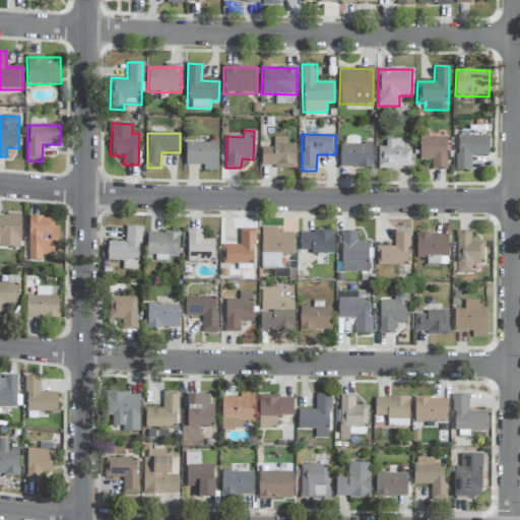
[(372,144),(359,143),(359,137),(342,136),(341,168),(372,168),(372,144)]
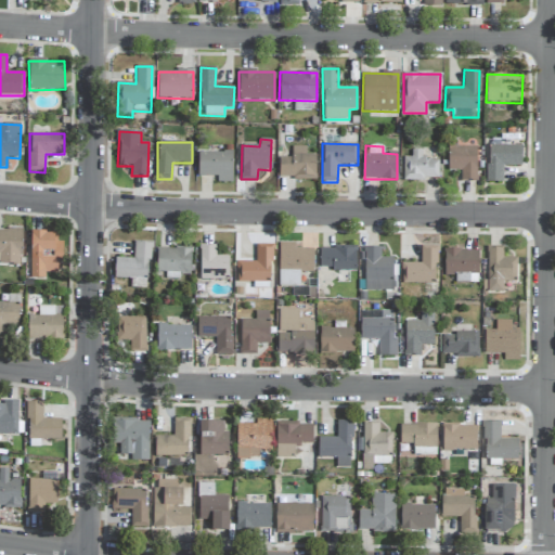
[(521,146),(488,145),(487,183),(503,183),(503,166),(521,167),(521,146)]
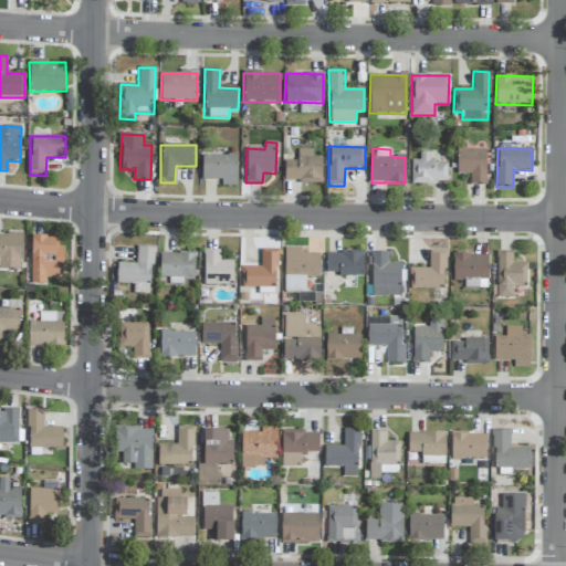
[(284,181),(322,182),(322,157),(312,157),(312,150),(299,149),(297,161),(285,160),(284,181)]
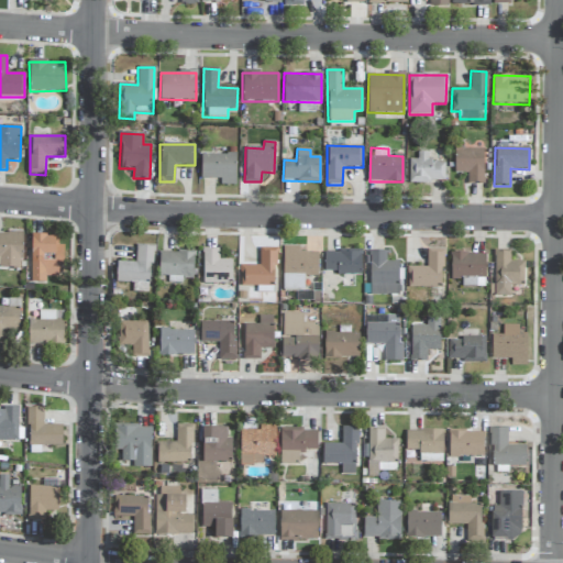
[(454,173),(466,173),(466,184),(483,184),(484,150),(455,150),(454,173)]
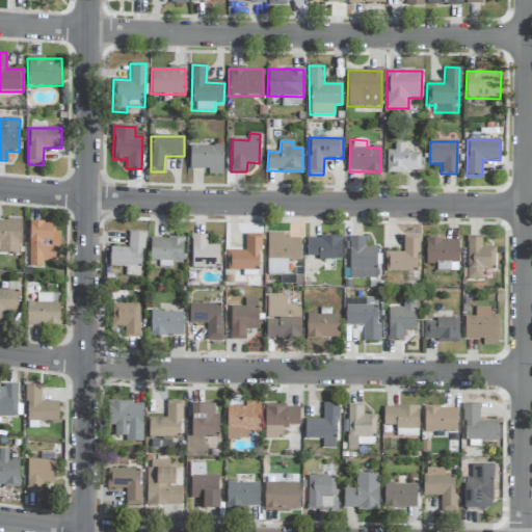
[(387,151),(387,171),(420,173),(421,153),(404,153),(404,144),(395,144),(395,151),(387,151)]
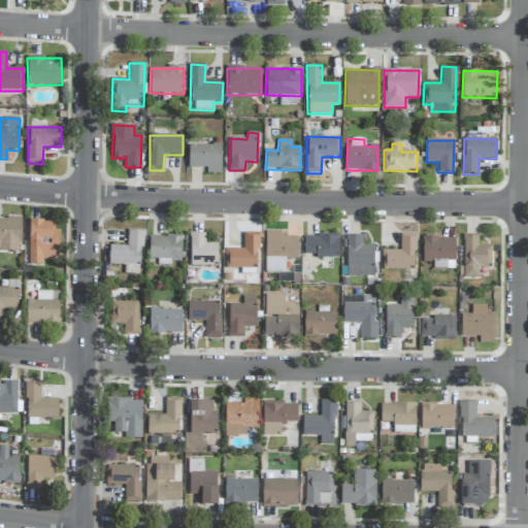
[(189,145),(189,168),(206,168),(206,173),(222,173),(222,145),(189,145)]
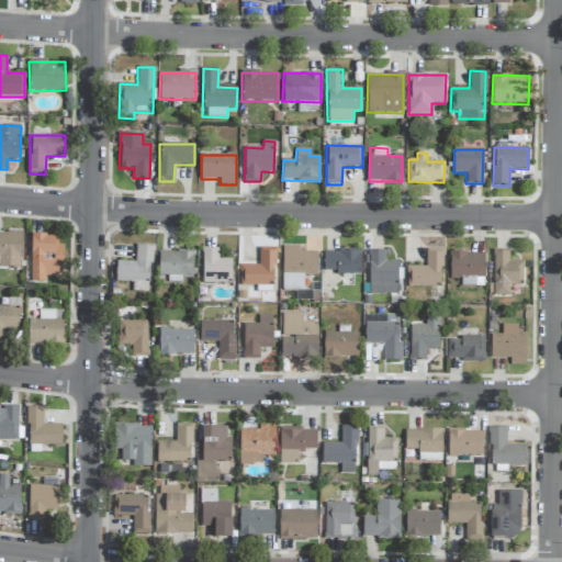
[(22,233),(0,232),(0,267),(22,267),(22,233)]
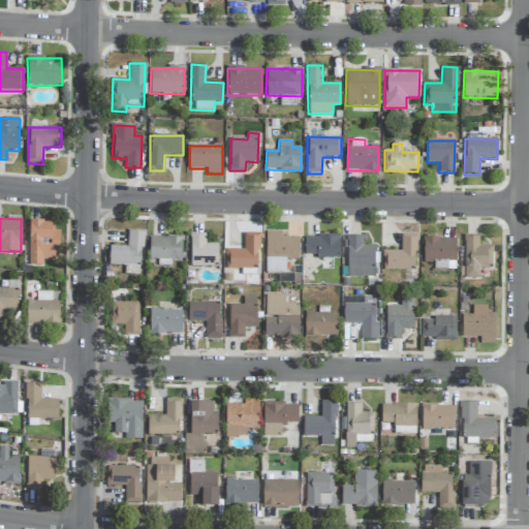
[(58,231),(52,231),(52,222),(29,222),(29,266),(43,266),(43,260),(58,260),(58,231)]
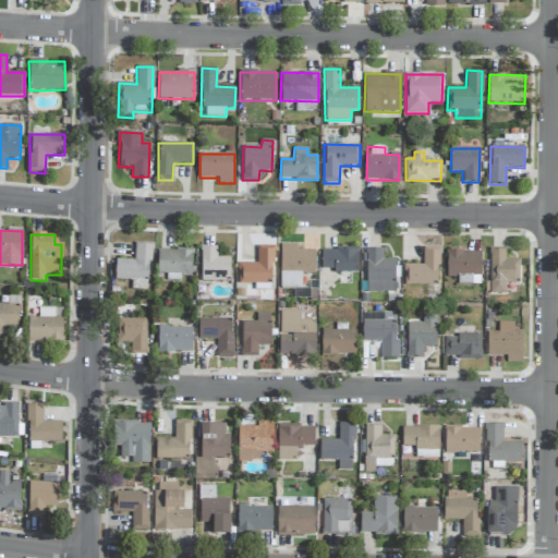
[(315,275),(315,251),(296,251),(296,243),(280,243),(280,288),(301,288),(301,274),(315,275)]
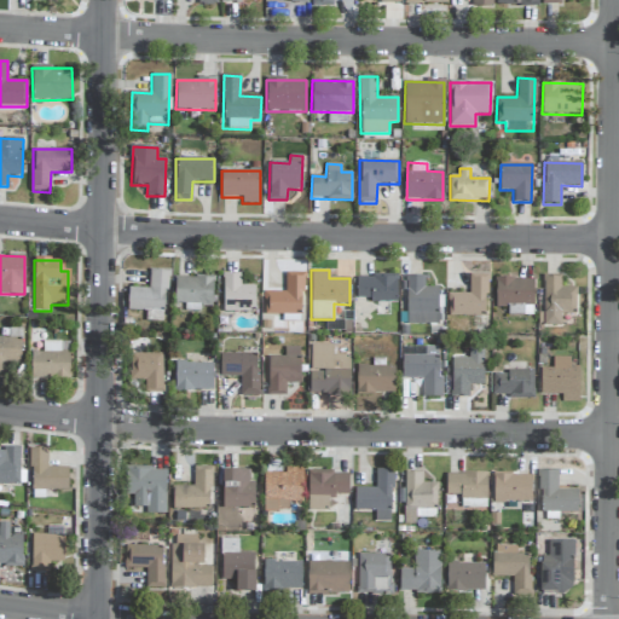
[(128,288),(128,311),(146,312),(146,322),(166,322),(166,271),(150,271),(149,289),(128,288)]
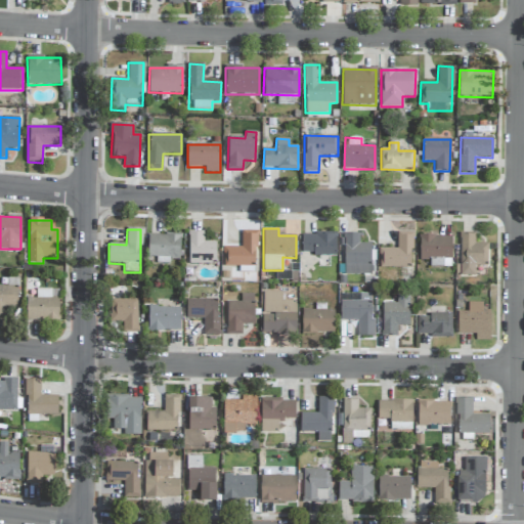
[(224,266),(256,266),(256,231),(242,231),(242,248),(224,247),(224,266)]
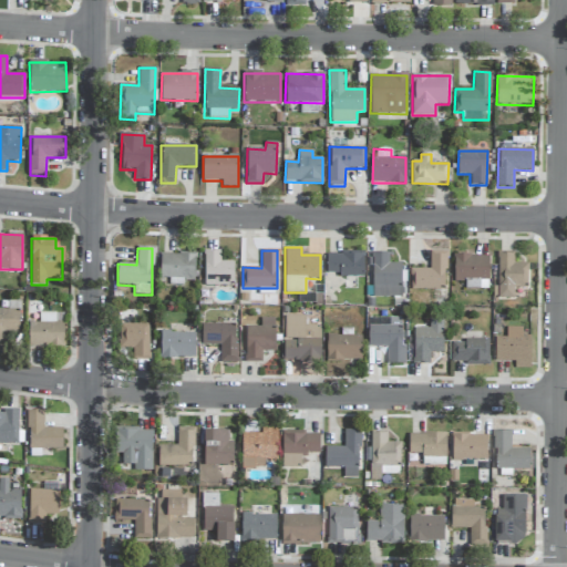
[(234,263),(220,263),(220,251),(204,251),(205,287),(234,286),(234,263)]
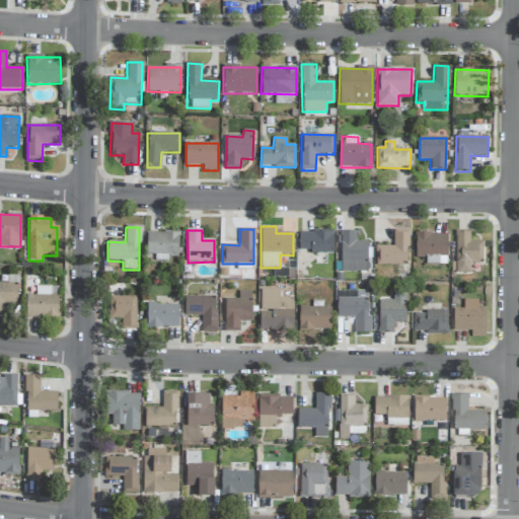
[(408,230),(393,230),(393,246),(376,246),(376,266),(408,265),(408,230)]
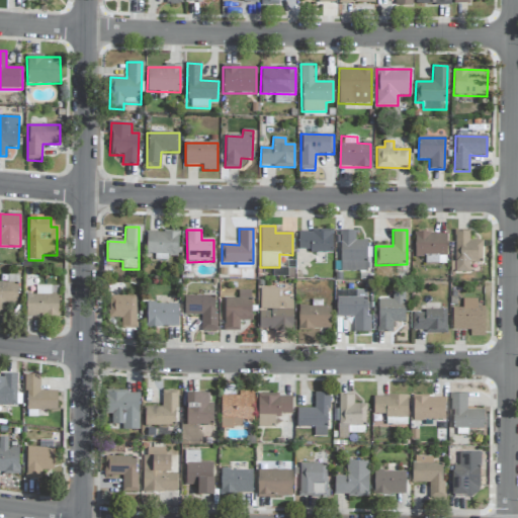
[(146,254),(154,255),(154,261),(167,261),(167,257),(178,257),(179,233),(147,231),(146,254)]
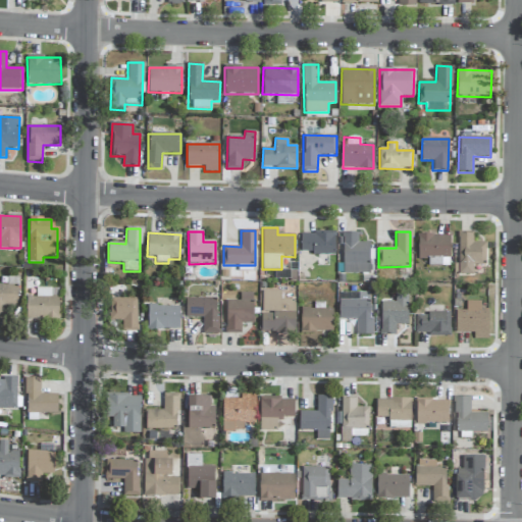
[(334,254),(334,232),(301,232),(301,254),(334,254)]
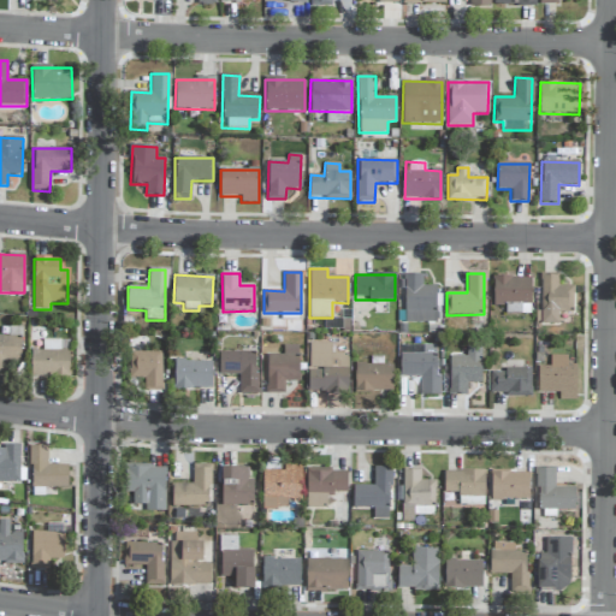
[(404,323),(436,324),(437,286),(422,285),(422,276),(404,274),(404,323)]
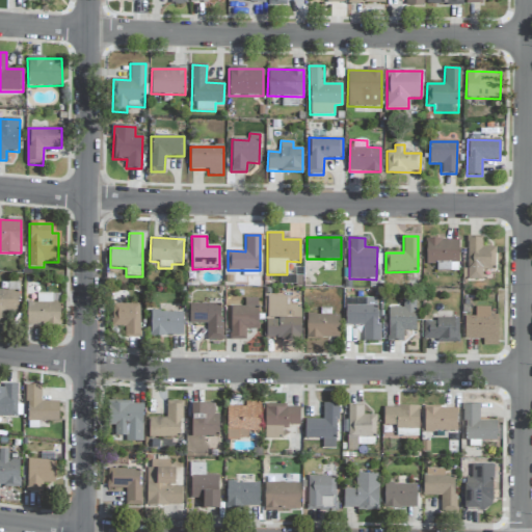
[(483,237),(467,237),(468,280),(482,280),(482,270),(496,270),(495,247),(483,247),(483,237)]
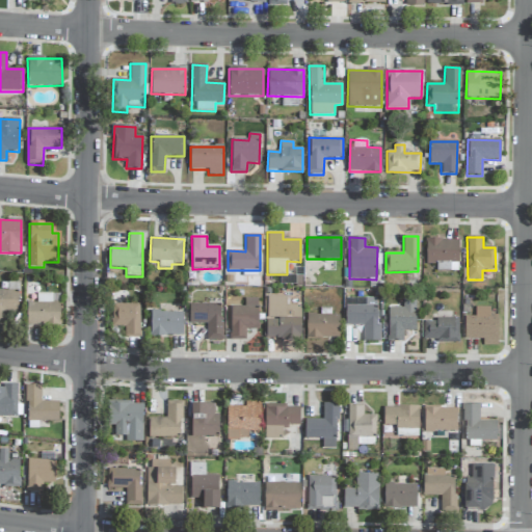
[(458,240),(426,239),(425,265),(436,265),(435,271),(457,271),(458,240)]
